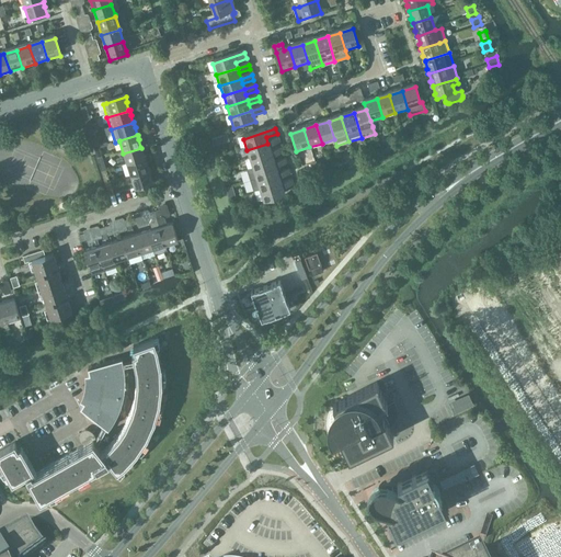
[(267,144),(247,150),(250,161),(271,154),(270,148),(281,145),(279,139),(267,144)]
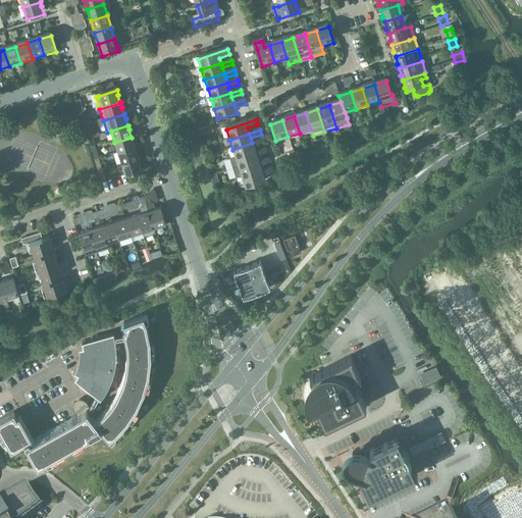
[(132,138),(114,143),(118,154),(135,149),(133,142),(134,142),(132,137),(131,137),(132,138)]
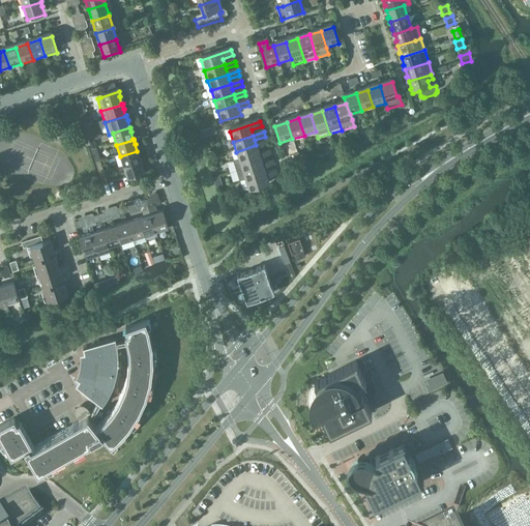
[(239,162),(260,155),(258,150),(268,147),(267,142),(256,145),(236,152),(239,162)]
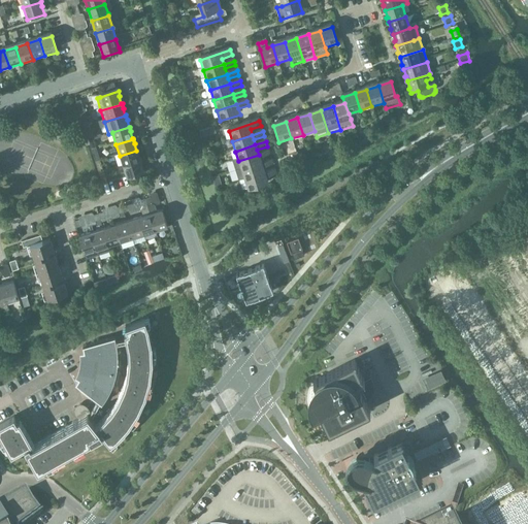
[(140,163),(140,162),(138,156),(139,155),(137,151),(136,151),(120,156),(124,168),(140,163)]
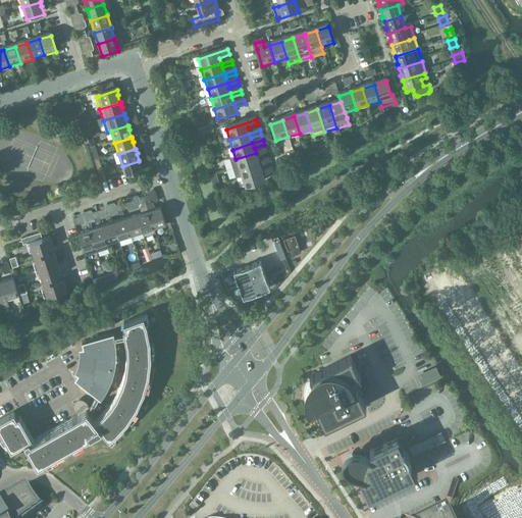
[(233,171),(259,163),(257,157),(267,154),(266,150),(256,153),(236,159),(230,161),(233,171)]
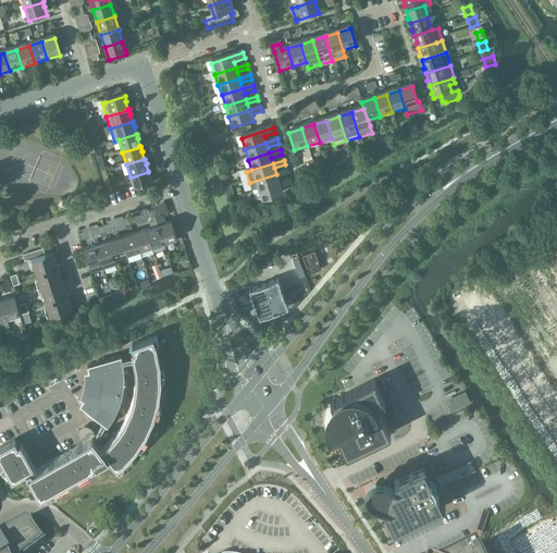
[(131,177),(134,189),(152,184),(149,176),(150,175),(149,171),(148,171),(148,172),(131,177)]
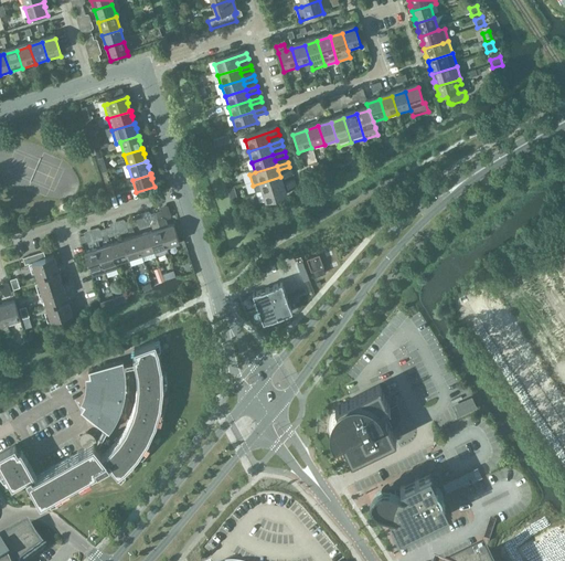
[(280,177),(253,186),(256,197),(263,194),(284,188),(281,181),(292,178),(291,173),(280,177)]
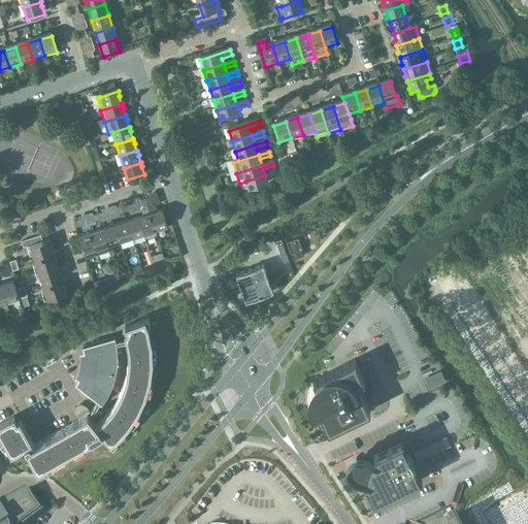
[(245,182),(249,192),(268,186),(267,179),(276,176),(275,172),(265,175),(245,182)]
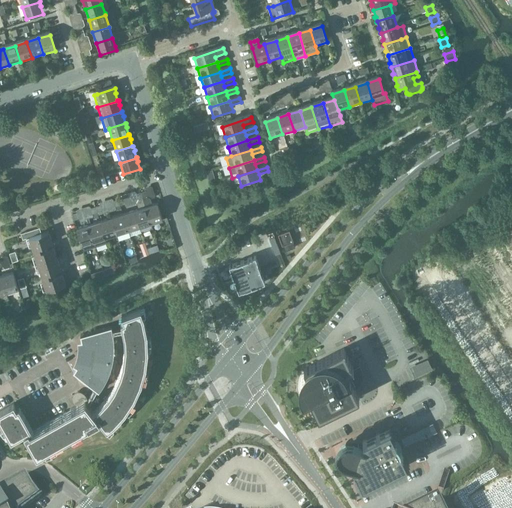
[(150,201),(147,200),(143,201),(146,210),(151,226),(163,223),(158,206),(152,208),(150,201)]
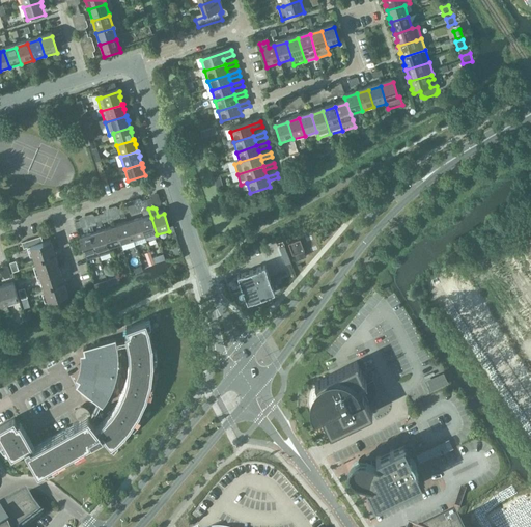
[(151,218),(148,209),(143,211),(142,214),(144,220),(139,222),(145,239),(157,234),(151,218)]
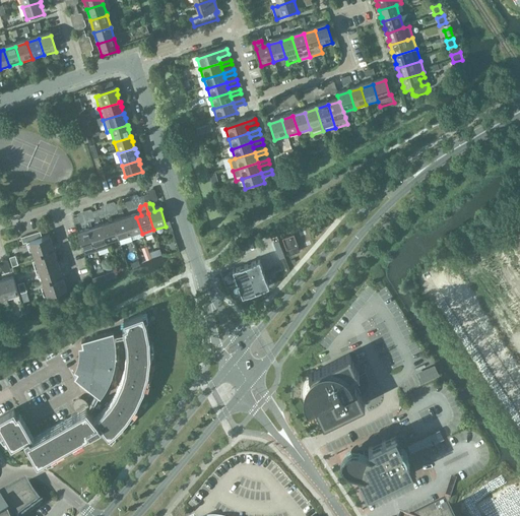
[(142,234),(136,217),(125,220),(130,238),(142,234)]
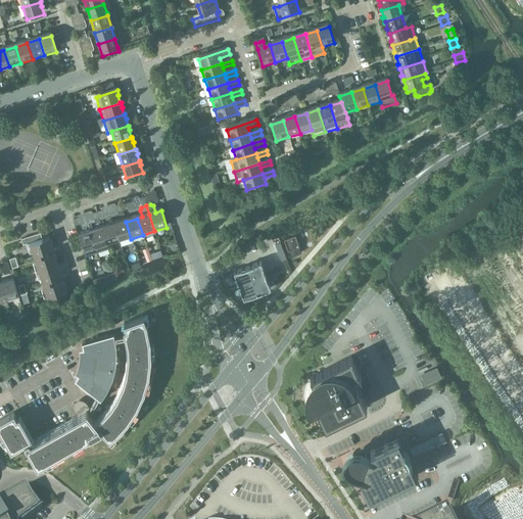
[(131,239),(126,222),(113,226),(120,242),(131,239)]
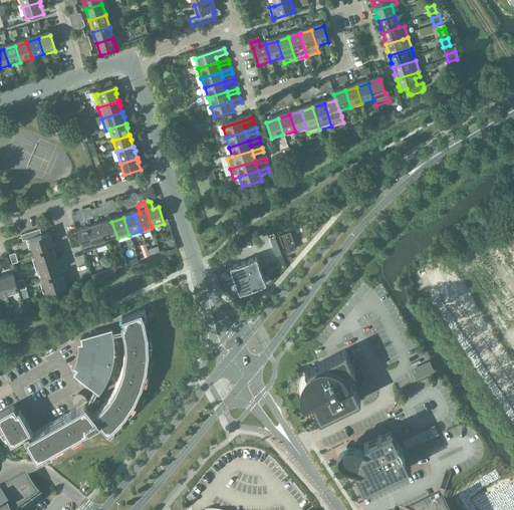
[(117,238),(111,222),(100,226),(105,242),(117,238)]
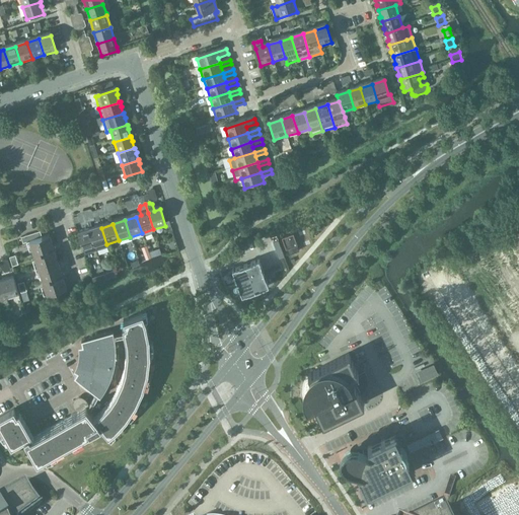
[(90,231),(95,248),(97,253),(108,250),(106,244),(101,228),(90,231)]
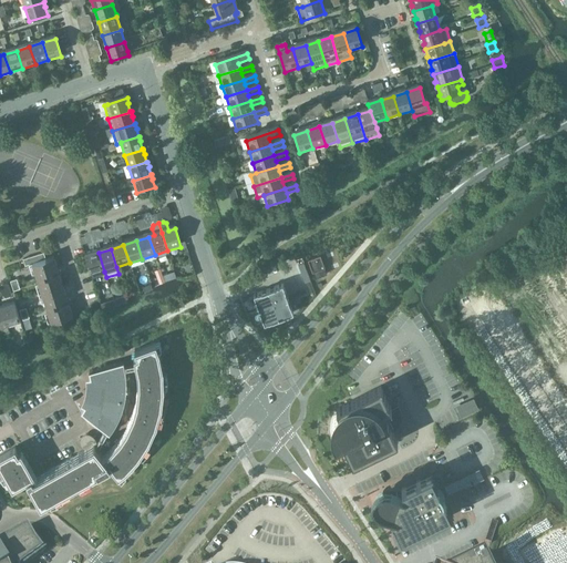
[(106,277),(104,272),(99,253),(85,257),(93,282),(106,277)]
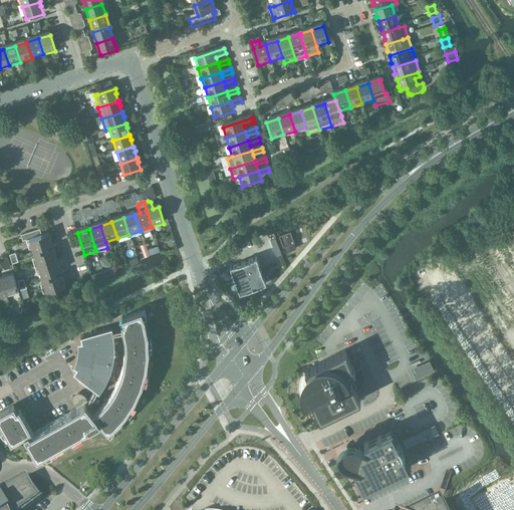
[(290,235),(279,239),(283,251),(284,250),(286,256),(296,252),(306,248),(310,247),(309,245),(303,230),(290,235)]
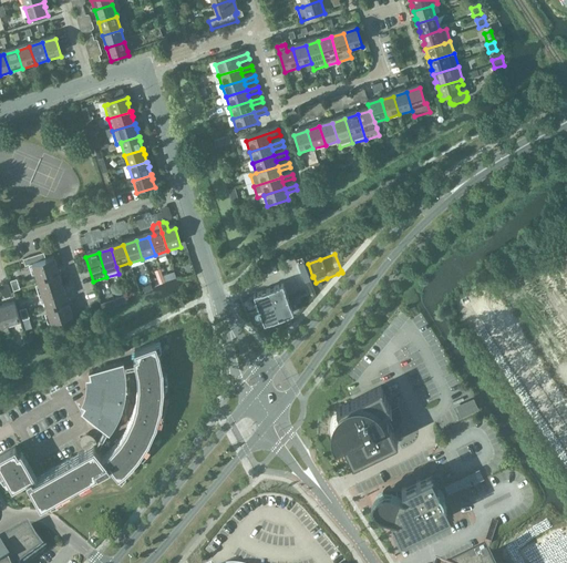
[(42,296),(63,289),(60,277),(61,277),(59,272),(58,272),(54,259),(45,263),(41,264),(35,266),(32,267),(42,296)]
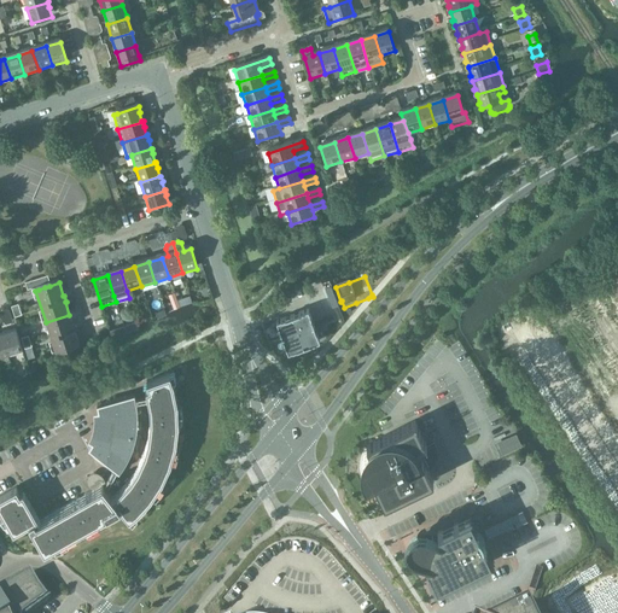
[(292,319),(277,325),(283,340),(289,356),(304,350),(320,345),(314,330),(308,313),(292,319)]
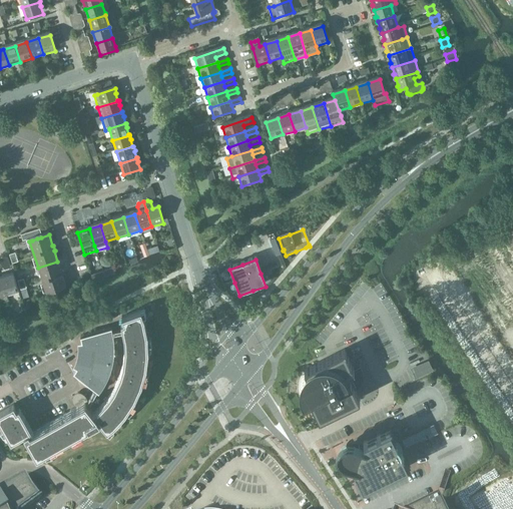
[(64,277),(62,272),(61,273),(57,262),(38,268),(46,295),(66,289),(62,278),(64,277)]
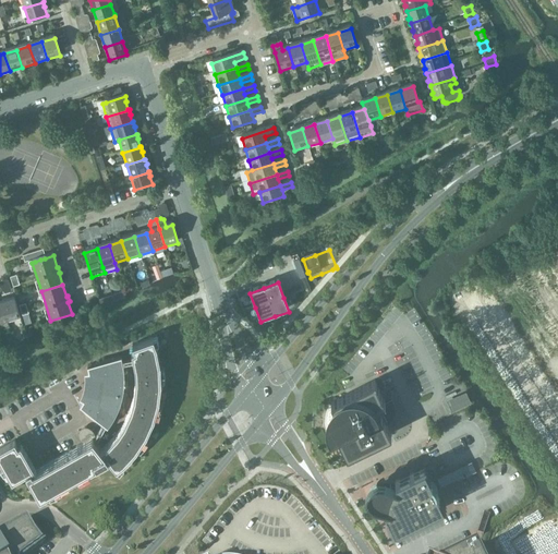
[(14,301),(1,305),(8,323),(20,318),(14,301)]
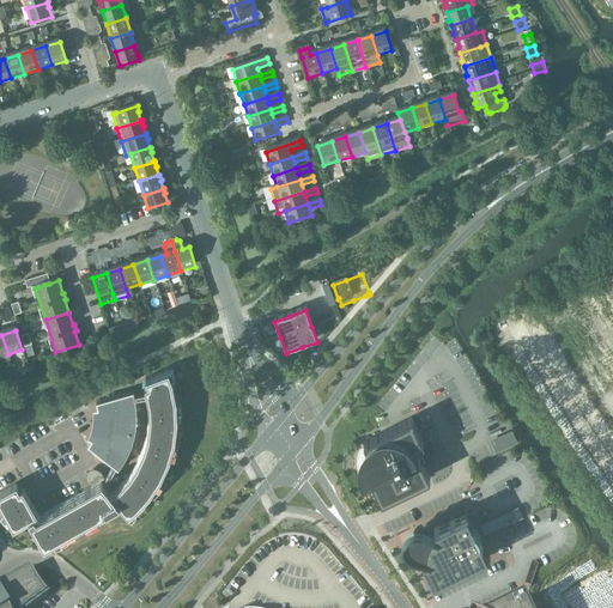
[(40,520),(23,491),(19,492),(17,487),(0,496),(0,506),(13,532),(29,522),(44,549),(119,508),(128,518),(137,512),(150,498),(161,481),(169,464),(175,444),(177,425),(176,405),(173,385),(169,374),(146,382),(149,388),(145,389),(149,408),(150,421),(147,439),(144,453),(135,469),(128,480),(115,493),(111,497),(96,476),(90,481),(93,490),(40,520)]
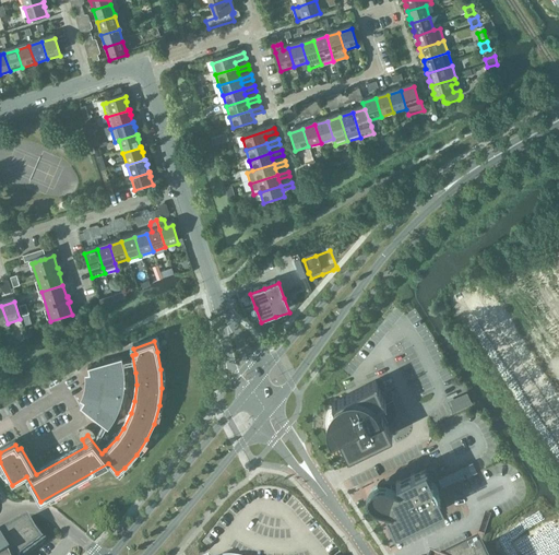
[(80,410),(104,428),(106,429),(108,432),(110,428),(113,425),(114,422),(116,418),(117,415),(119,412),(120,409),(121,405),(122,401),(123,398),(123,394),(125,390),(125,387),(125,384),(125,379),(125,376),(123,372),(123,368),(123,367),(122,365),(122,363),(121,361),(87,370),(88,373),(90,376),(90,378),(90,381),(90,385),(90,387),(88,390),(88,392),(87,396),(87,398),(86,400),(84,403),(83,405),(82,408),(80,410)]
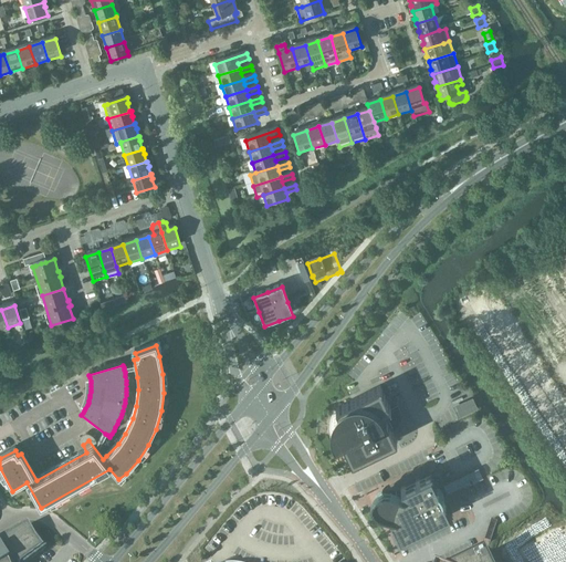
[(337,416),(336,417),(336,418),(335,419),(334,422),(334,423),(333,424),(333,426),(332,427),(332,429),(332,430),(332,432),(332,434),(332,435),(332,437),(332,438),(333,439),(333,441),(334,444),(335,445),(335,447),(336,448),(342,445),(353,466),(397,445),(391,433),(394,433),(395,432),(397,429),(397,428),(400,420),(400,418),(400,417),(400,416),(399,415),(399,413),(397,409),(391,412),(380,389),(336,412),(337,416)]
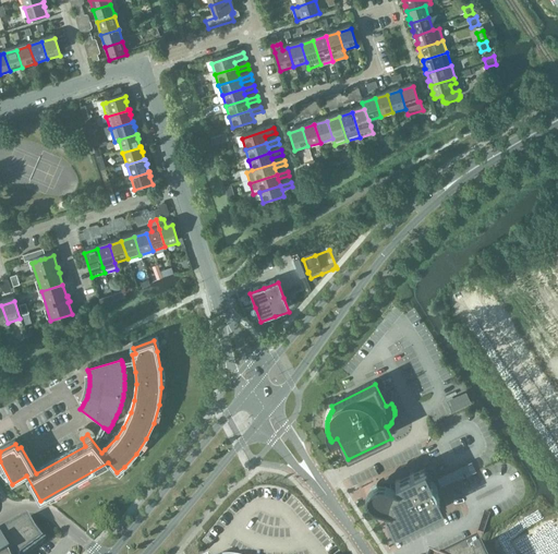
[(453,409),(471,401),(466,390),(449,398),(453,409)]
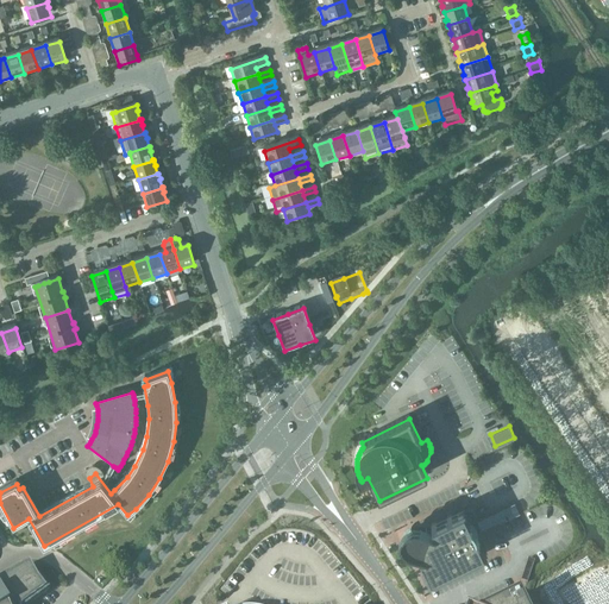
[(401,536),(400,539),(401,540),(401,542),(402,543),(403,546),(408,549),(418,553),(420,553),(421,554),(424,558),(421,560),(432,582),(484,557),(464,514),(431,529),(433,532),(428,534),(427,533),(425,533),(418,529),(414,529),(410,529),(407,530),(403,532),(402,533),(401,535),(401,536)]
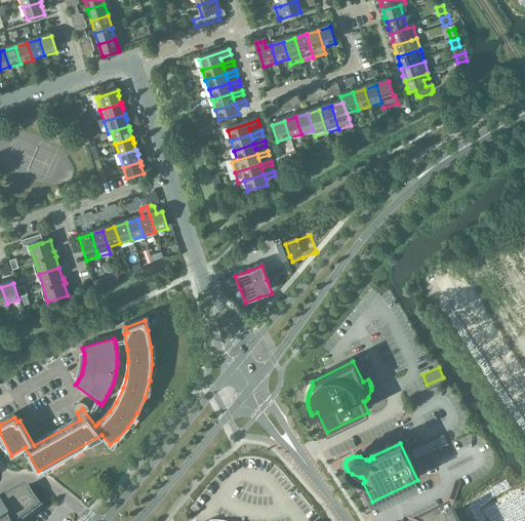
[(27,491),(0,505),(0,520),(31,520),(41,514),(33,504),(27,491)]
